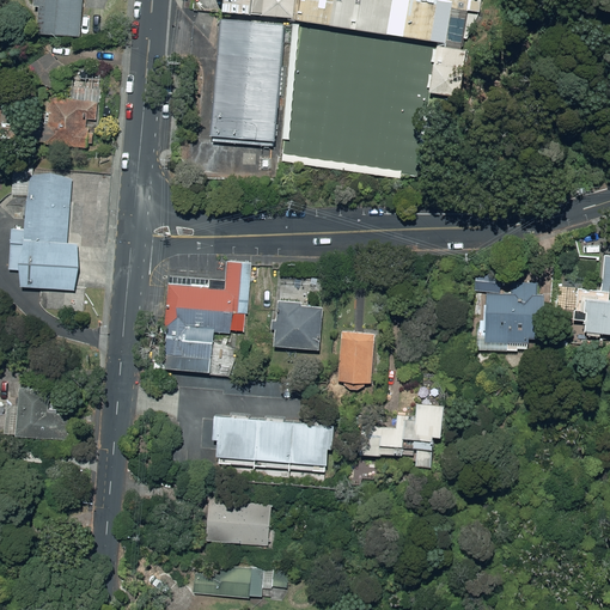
[(44,38),(80,41),(83,0),(37,0),(37,10),(42,10),(41,30),(46,31),(44,38)]
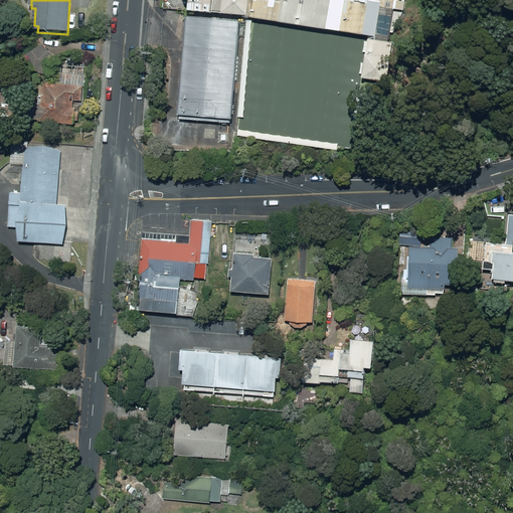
[(210,0),(209,10),(219,11),(219,12),(244,13),(244,15),(373,35),(373,38),(366,37),(360,76),(385,80),(391,41),(386,40),(391,8),(402,10),(403,0),(210,0)]
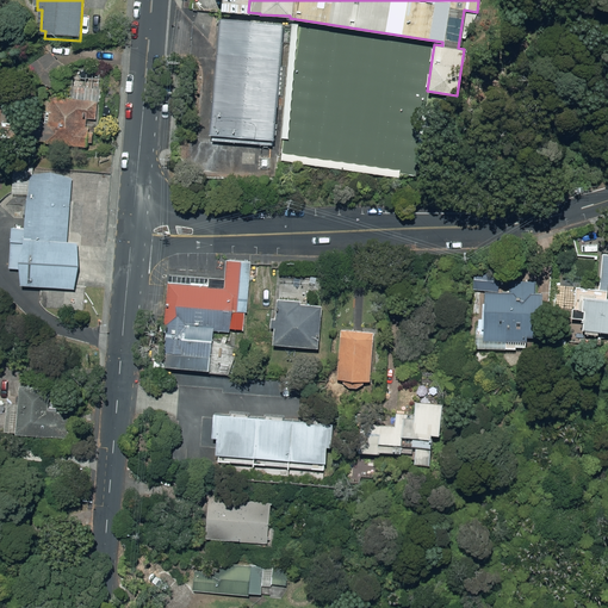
[(273,140),(281,24),(217,19),(209,135),(210,135),(210,141),(271,146),(271,140),(273,140)]
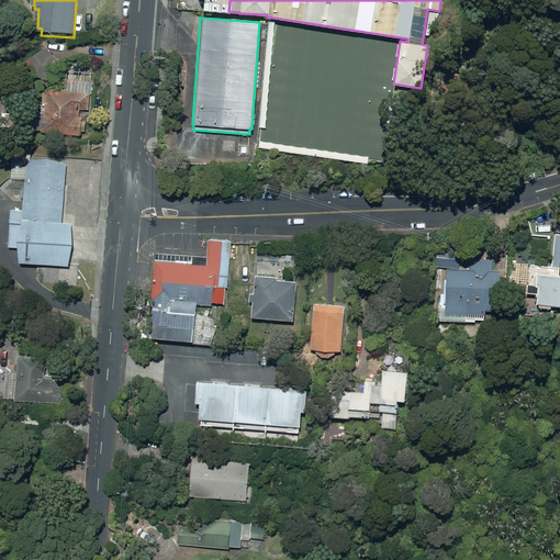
[(33,74),(45,82),(59,63),(48,55),(43,48),(23,60),(33,74)]
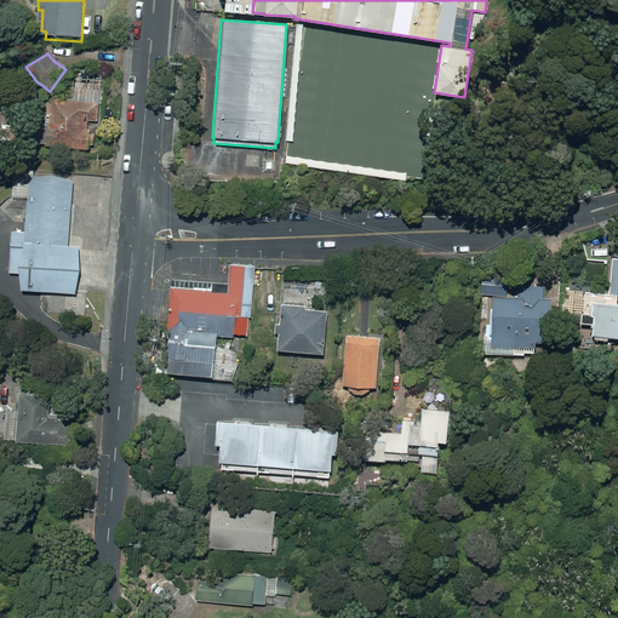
[(45,147),(86,153),(87,148),(91,149),(93,137),(95,138),(97,124),(95,124),(97,106),(52,99),(51,104),(49,104),(47,114),(50,115),(45,147)]
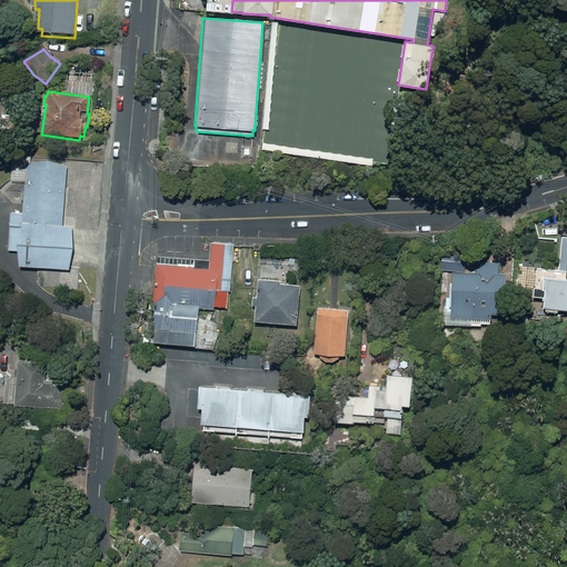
[(8,123),(22,126),(25,113),(10,110),(8,123)]
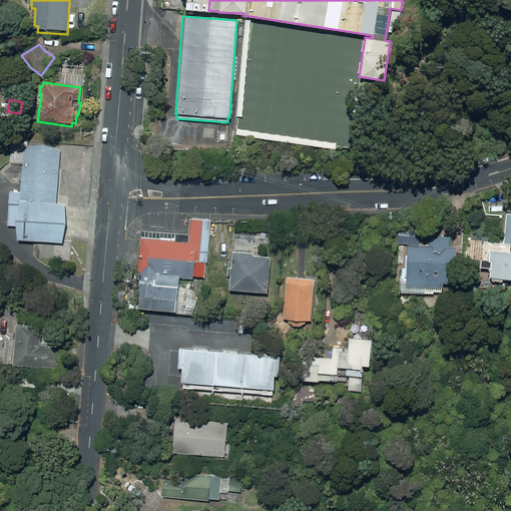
[(15,240),(62,243),(65,206),(54,205),(58,150),(22,147),(20,170),(17,170),(16,183),(20,183),(19,192),(8,191),(5,226),(14,227),(15,240)]
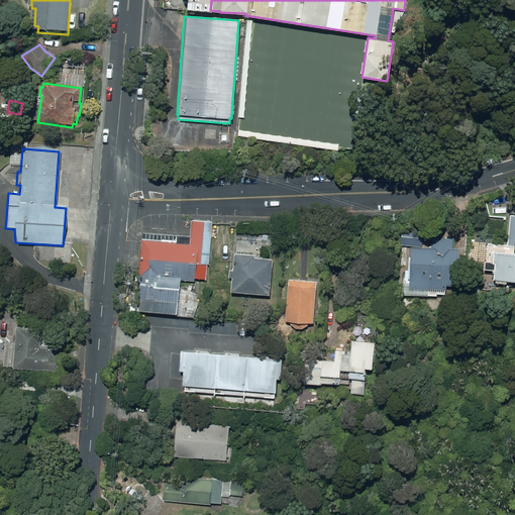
[(514,239),(514,216),(510,216),(507,246),(486,244),(484,270),(495,270),(494,280),(514,281),(514,252),(514,253),(514,240),(514,239)]
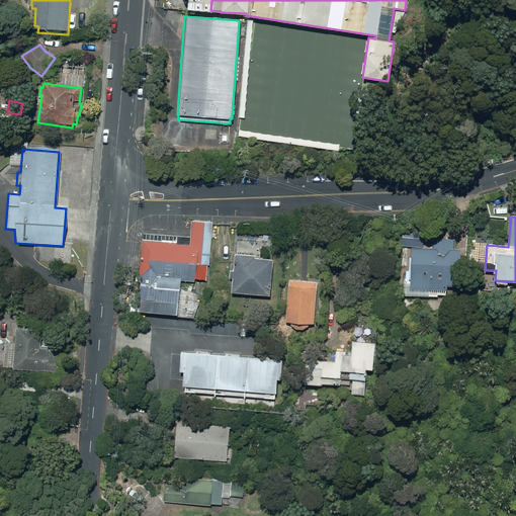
[(138,313),(177,316),(181,279),(206,281),(211,224),(190,223),(189,247),(141,242),(140,258),(139,271),(149,271),(148,279),(141,278),(138,313)]
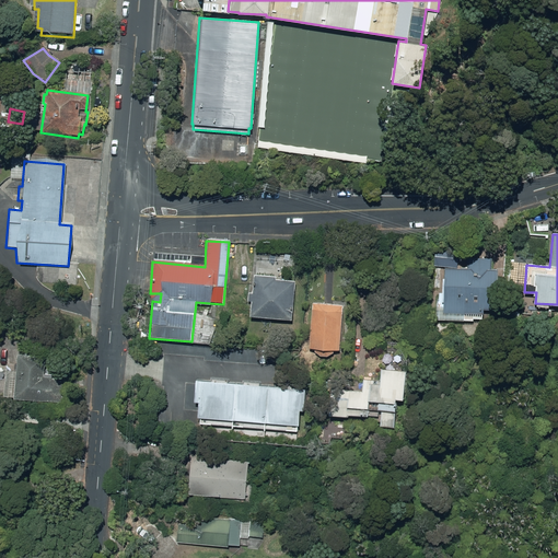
[(433,268),(456,269),(457,251),(434,250),(433,268)]
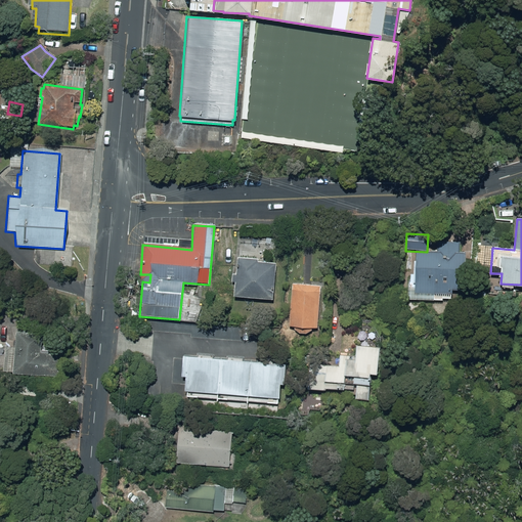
[(415,252),(414,293),(451,294),(451,290),(464,290),(465,253),(459,252),(460,243),(436,242),(436,252),(415,252)]
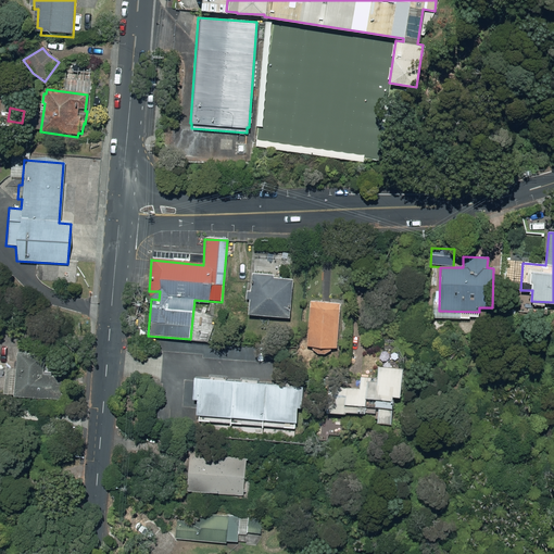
[(247,316),(289,319),(293,280),(274,278),(274,275),(251,273),(247,316)]
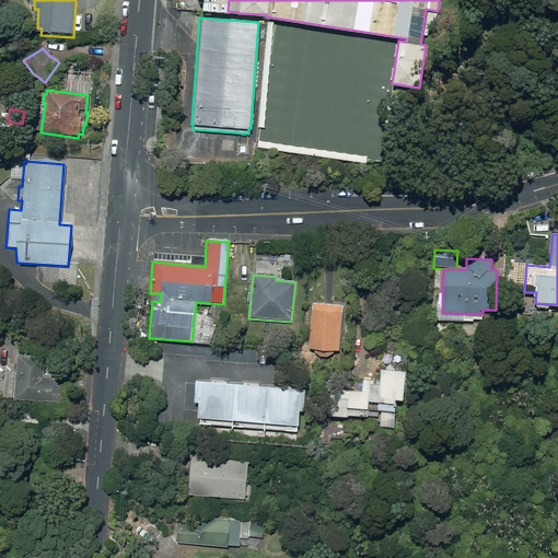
[(304,345),(336,347),(339,300),(307,299),(304,345)]
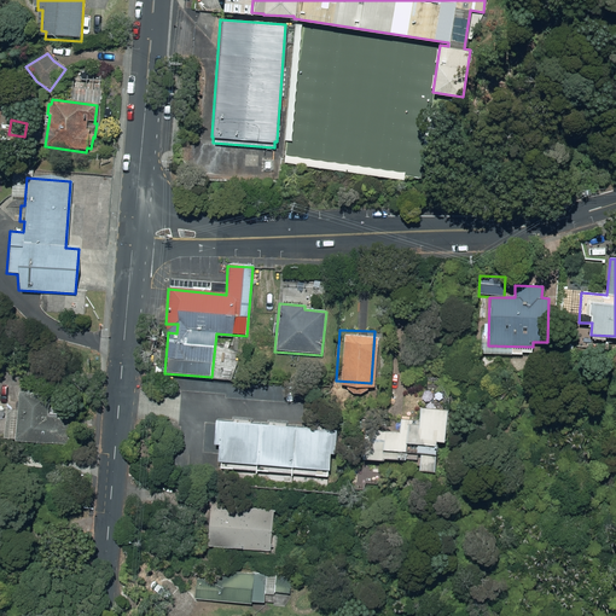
[(15,440),(65,445),(68,417),(48,414),(51,393),(18,390),(15,440)]
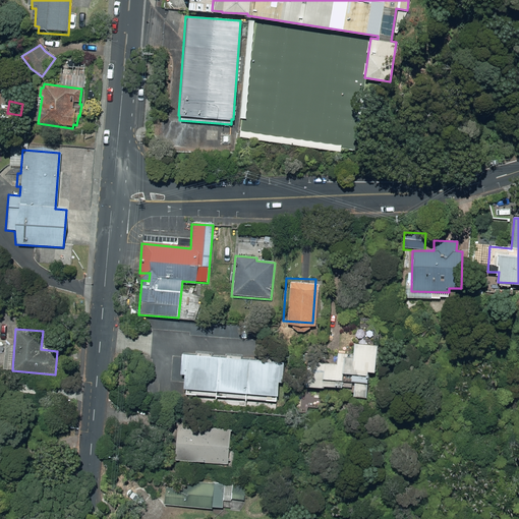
[(376,370),(377,347),(354,345),(354,355),(315,352),(313,386),(342,388),(343,372),(352,373),(351,382),(366,383),(367,370),(376,370)]
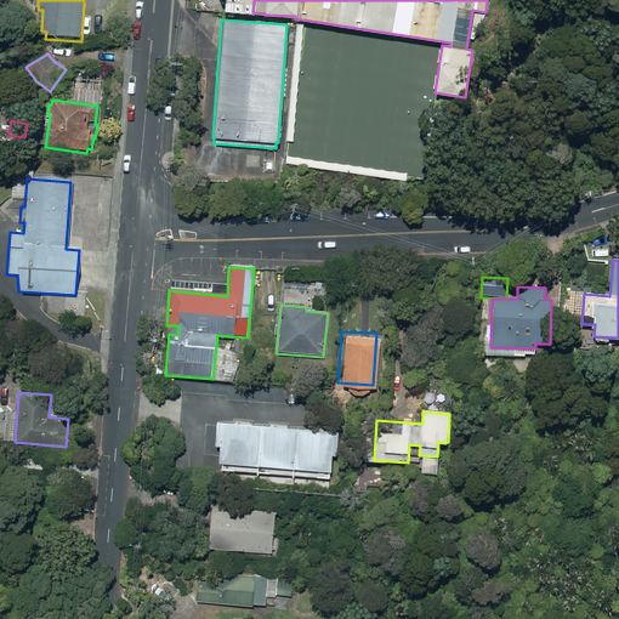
[(331,472),(335,431),(215,420),(213,447),(219,447),(217,464),(220,464),(220,470),(328,480),(328,472),(331,472)]
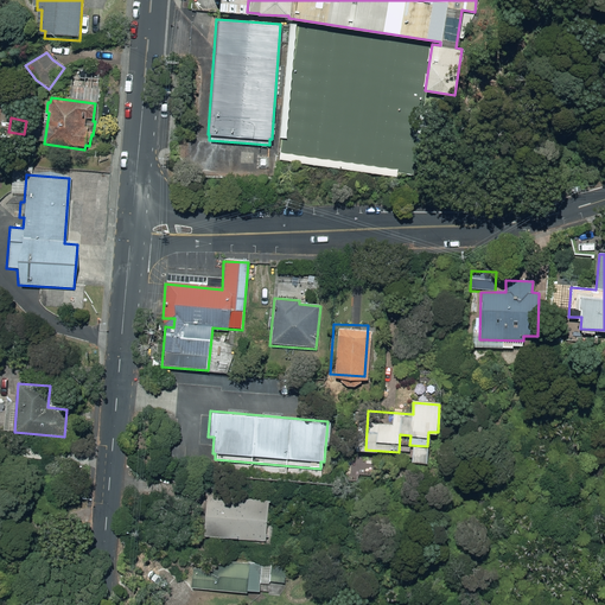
[(207,495),(203,536),(266,541),(268,501),(207,495)]
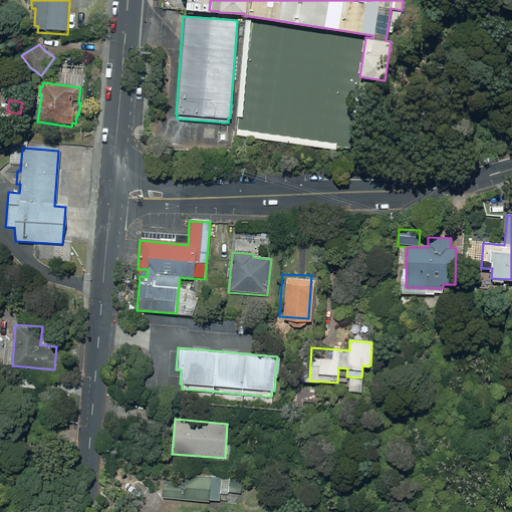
[(239,495),(241,480),(163,473),(161,499),(209,503),(209,501),(218,502),(219,494),(239,495)]
